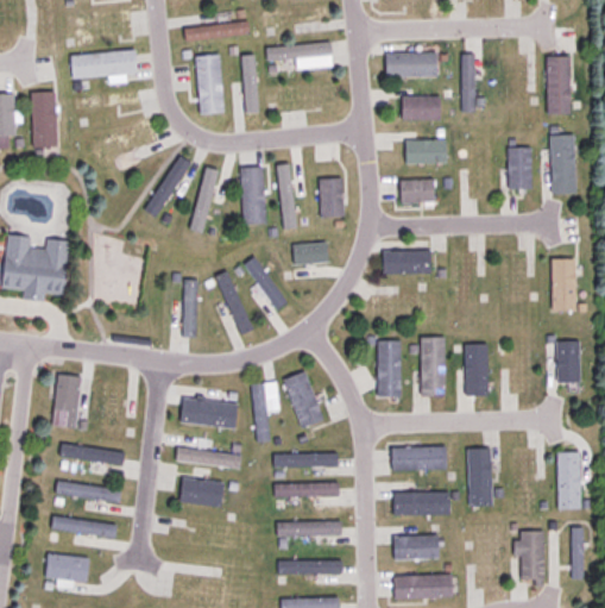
[(183,27),(186,42),(249,35),(247,20),(183,27)]
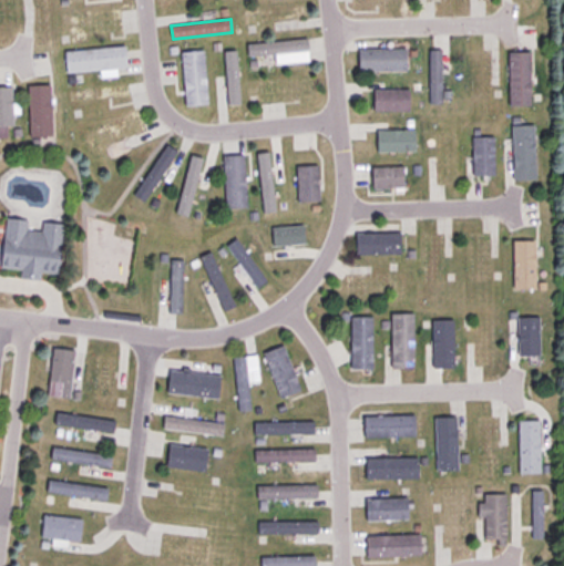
[(274,54),(275,64),(310,62),(308,39),(248,43),(249,57),(274,54)]
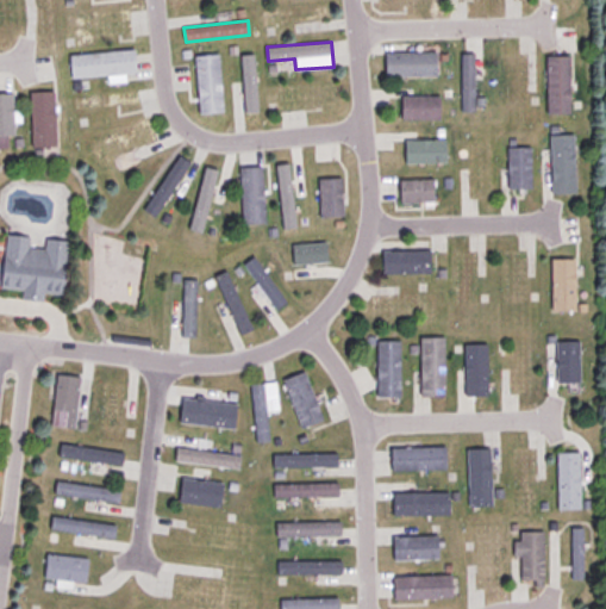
[(73,79),(137,73),(136,49),(70,55),(73,79)]
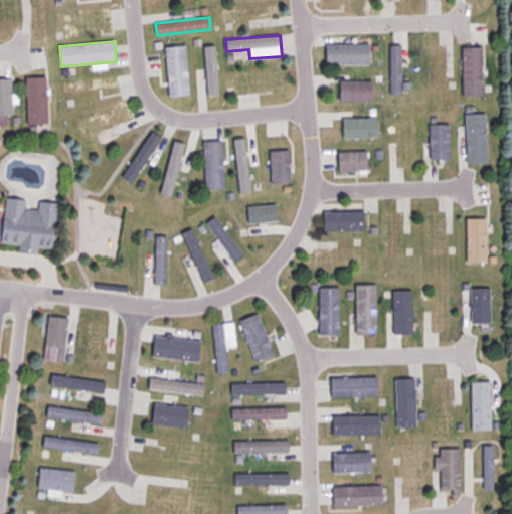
[(369,44),(326,44),(326,64),(369,64),(369,44)]
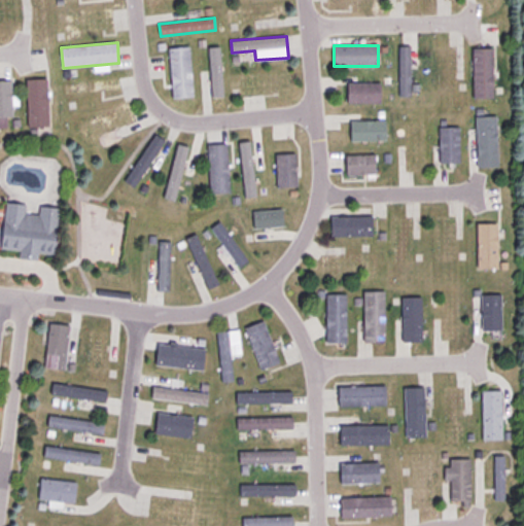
[(194,98),(190,47),(169,48),(172,99),(194,98)]
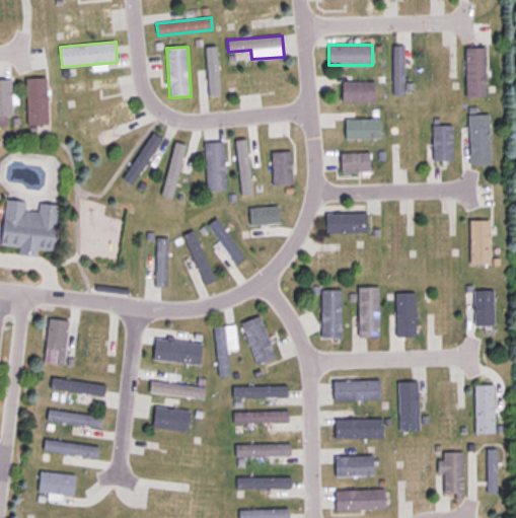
[(48,78),(27,78),(27,126),(48,126),(48,78)]
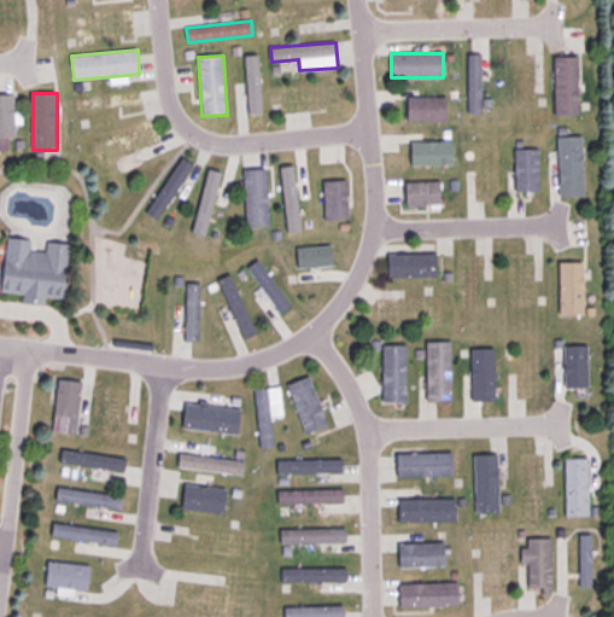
[(0,94),(0,150),(15,150),(13,94),(0,94)]
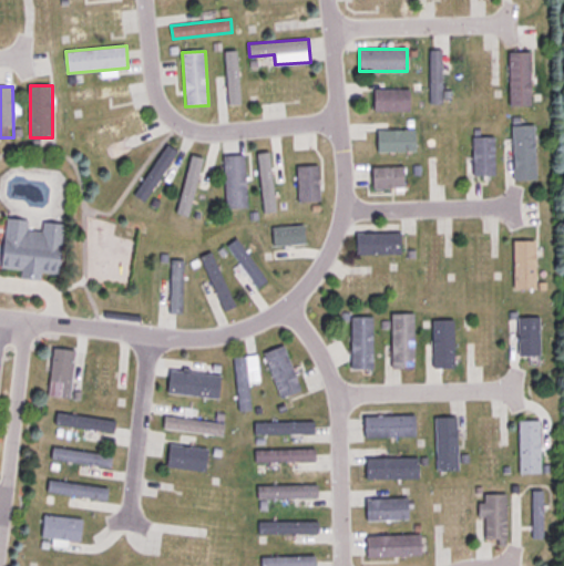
[(410,112),(410,90),(373,90),(373,112),(410,112)]
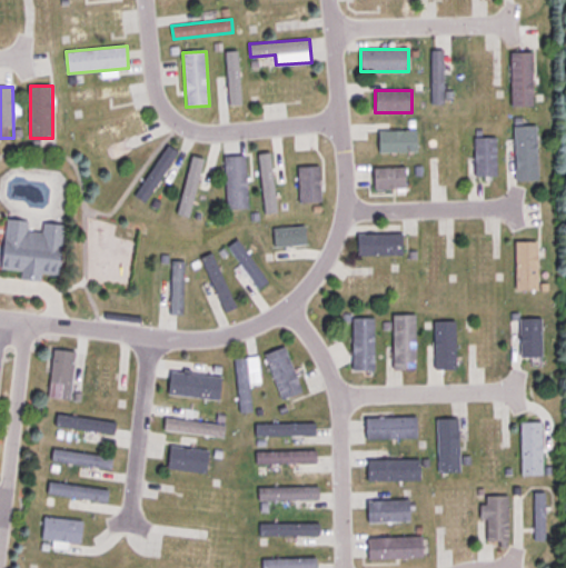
[(516,181),(538,181),(538,126),(516,126),(516,181)]
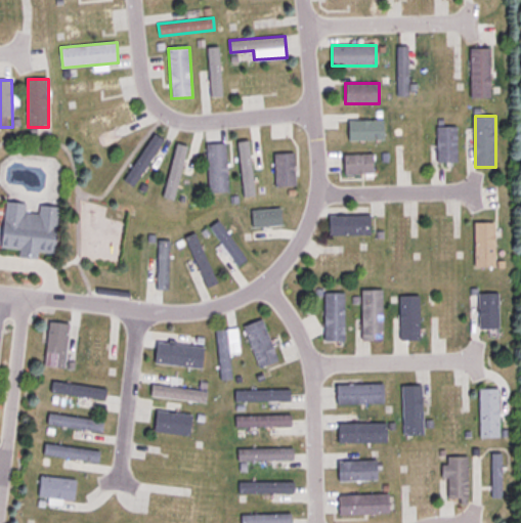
[(458,163),(458,127),(437,127),(437,163),(458,163)]
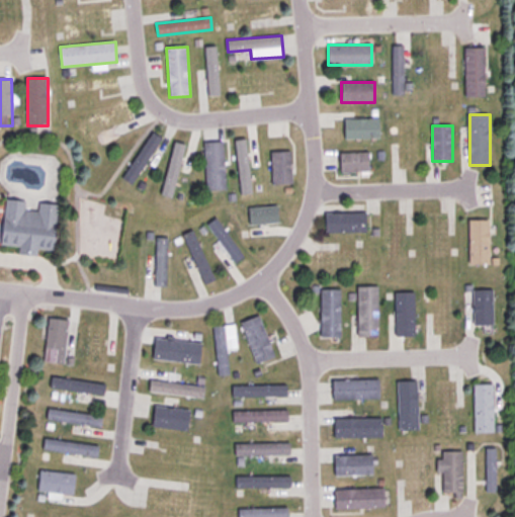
[(163,140),(154,134),(122,178),(132,184),(163,140)]
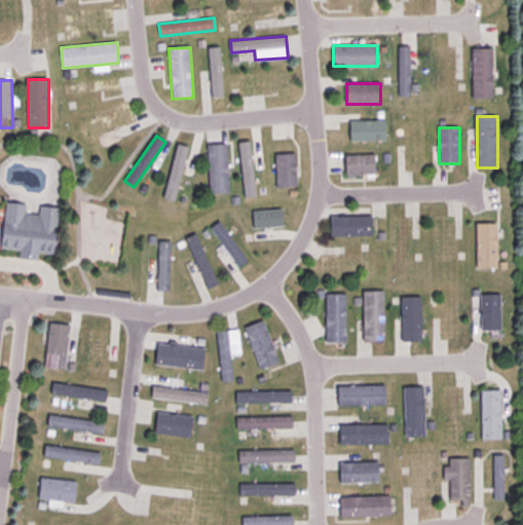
[(209,193),(228,193),(228,145),(209,145),(209,193)]
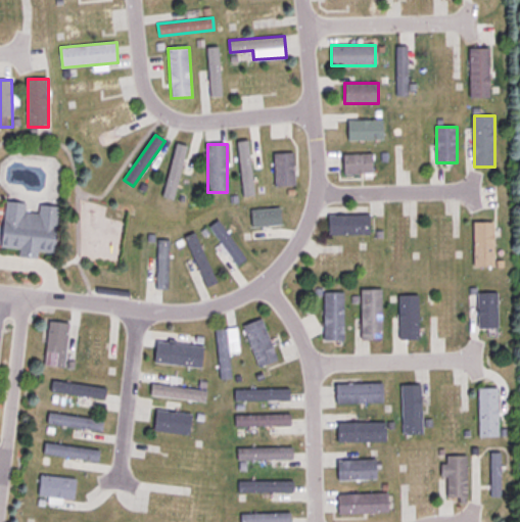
[(275,185),(294,185),(294,153),(275,153),(275,185)]
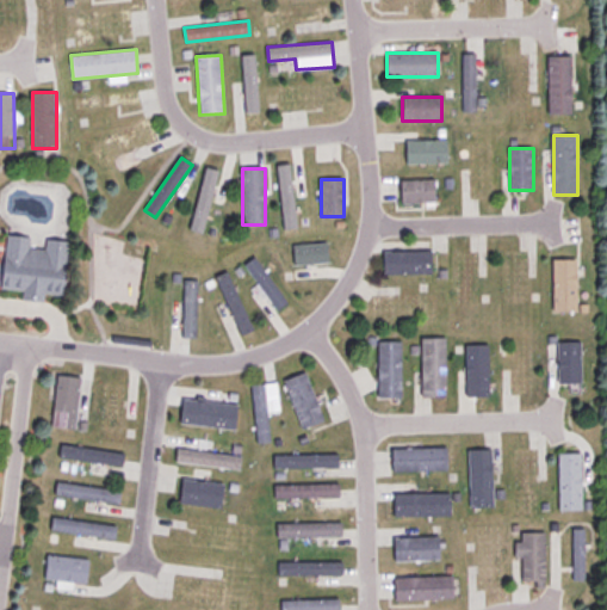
[(401,180),(401,203),(435,203),(435,180),(401,180)]
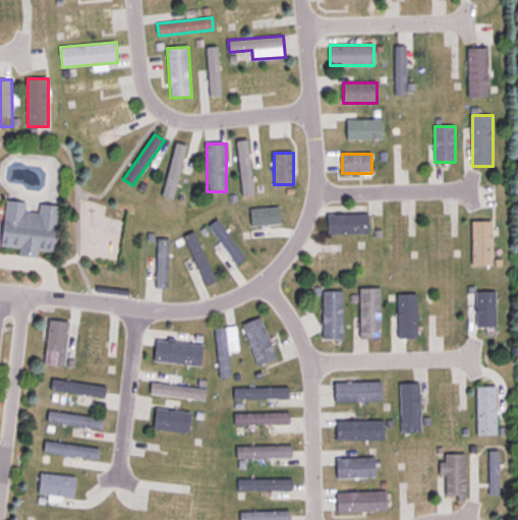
[(59,206),(39,204),(39,211),(25,210),(26,201),(5,199),(1,244),(19,246),(18,255),(38,256),(39,249),(55,250),(59,206)]
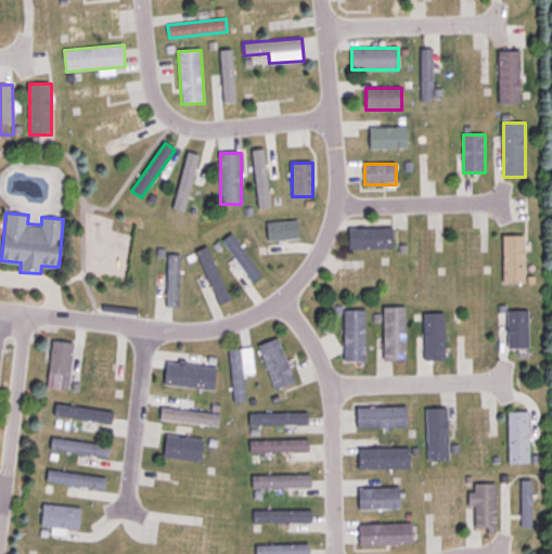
[(267,222),(268,240),(299,237),(298,220),(267,222)]
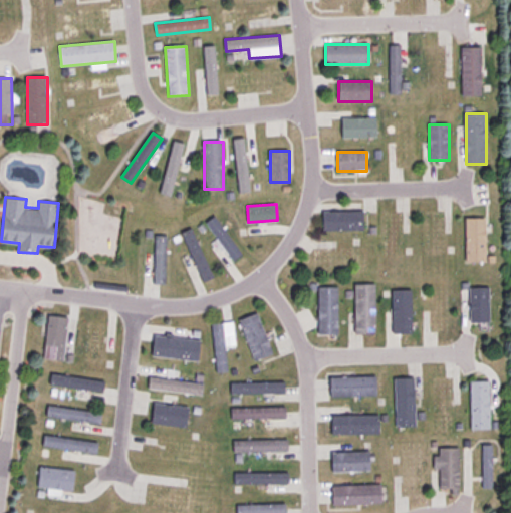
[(323,230),(364,230),(364,211),(323,211),(323,230)]
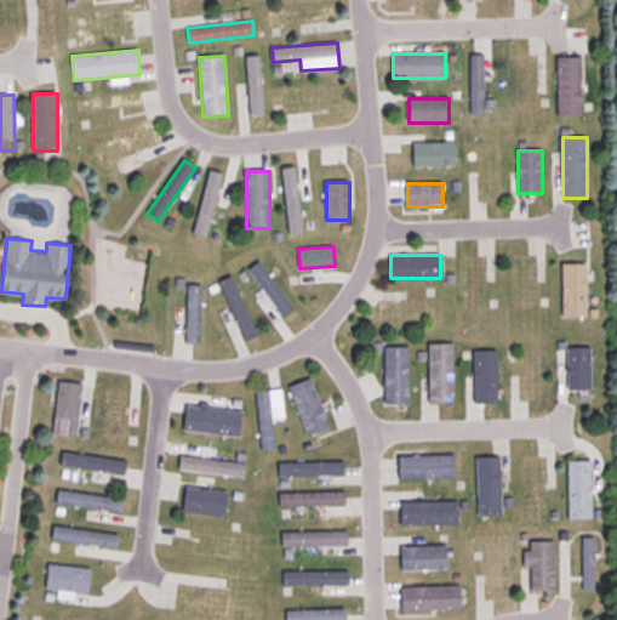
[(292,306),(261,261),(249,268),(281,313),(292,306)]
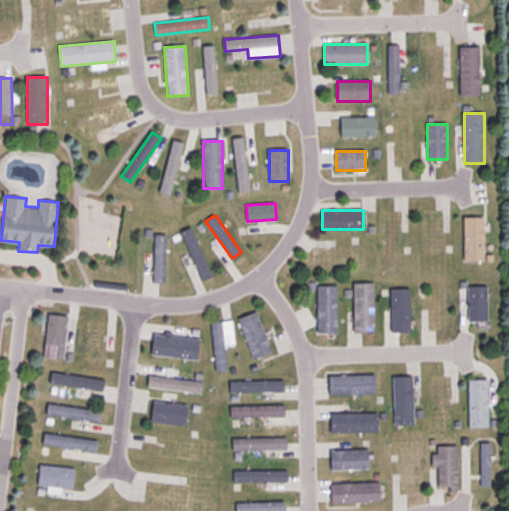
[(484,217),(465,217),(465,261),(484,261),(484,217)]
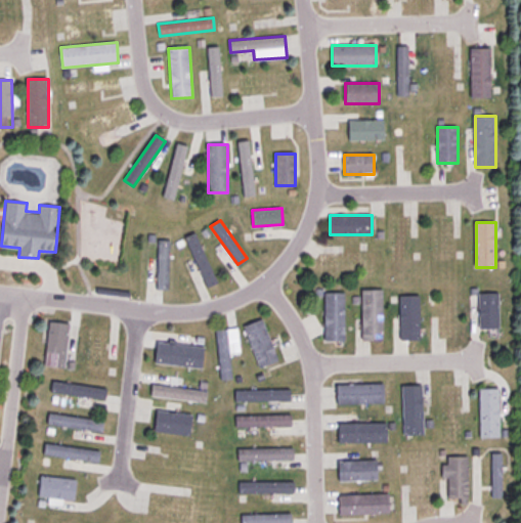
[(170,289),(170,241),(158,241),(158,289),(170,289)]
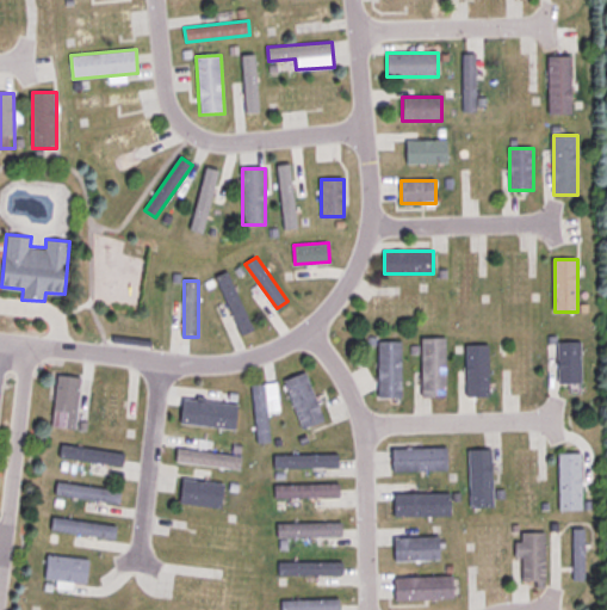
[(447,396),(447,337),(422,337),(422,396),(447,396)]
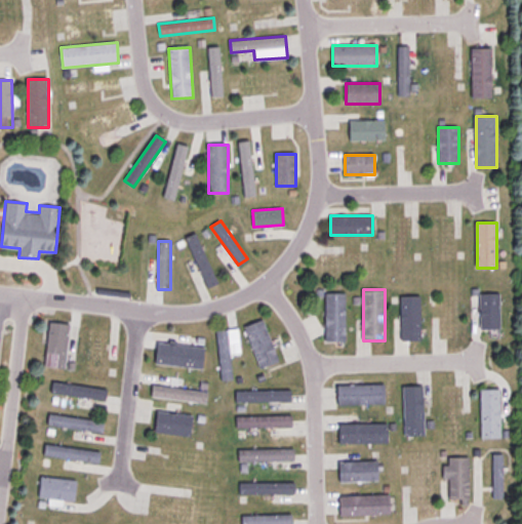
[(326,341),(346,341),(346,292),(326,292),(326,341)]
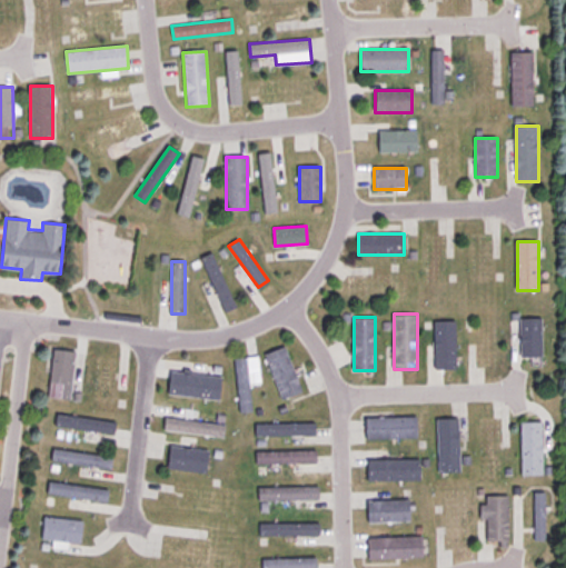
[(543,357),(543,319),(520,319),(520,357),(543,357)]
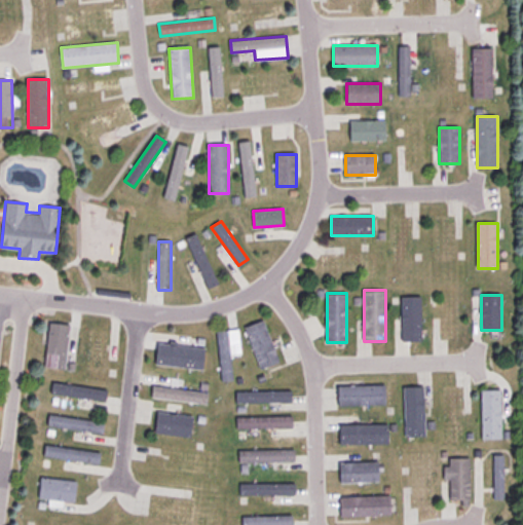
[(403,341),(422,341),(422,297),(403,297),(403,341)]
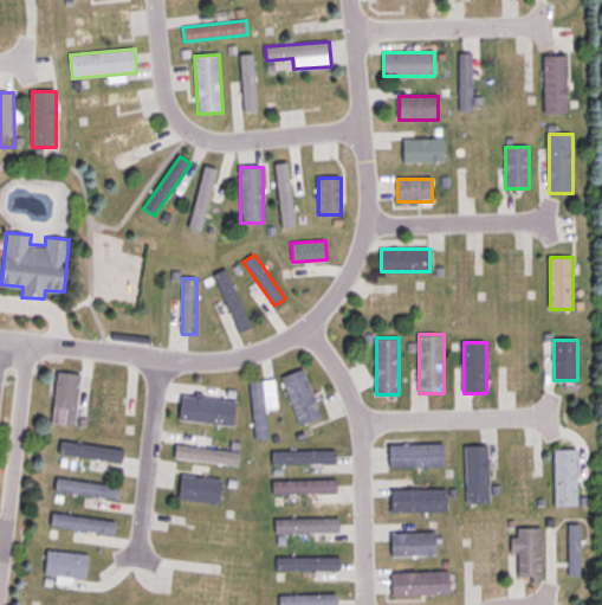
[(301,425),(322,418),(305,369),(284,377),(301,425)]
